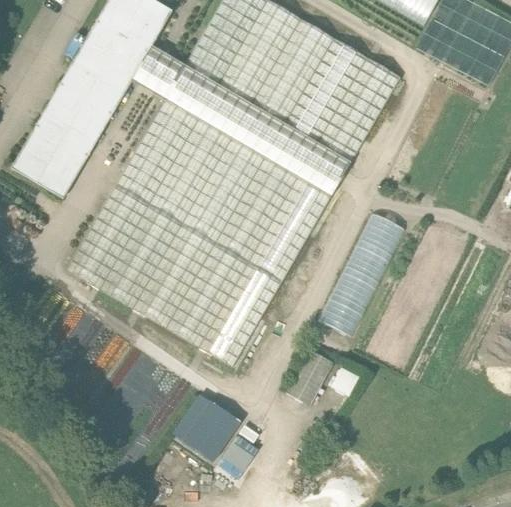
[(107,0),(11,167),(63,197),(132,78),(152,44),(172,10),(155,0),(107,0)]
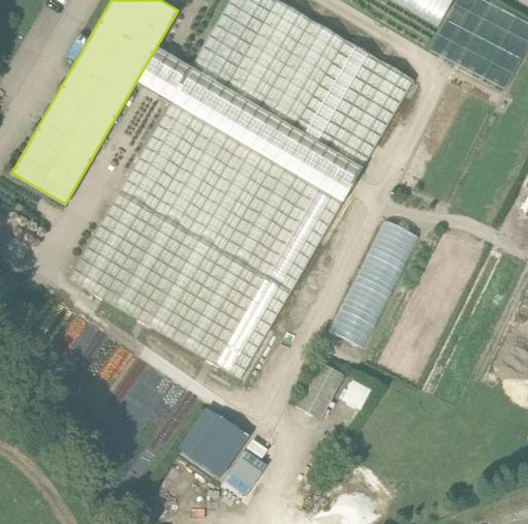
[(157,45),(136,81),(171,100),(69,277),(242,375),(413,79),(277,0),(228,0),(191,65),(157,45)]
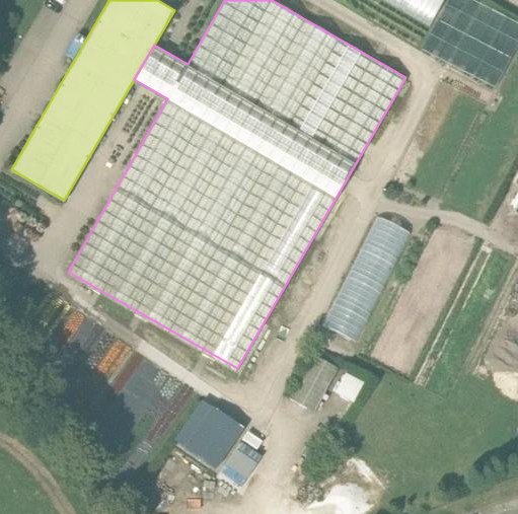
[(389,0),(429,23),(442,0),(389,0)]
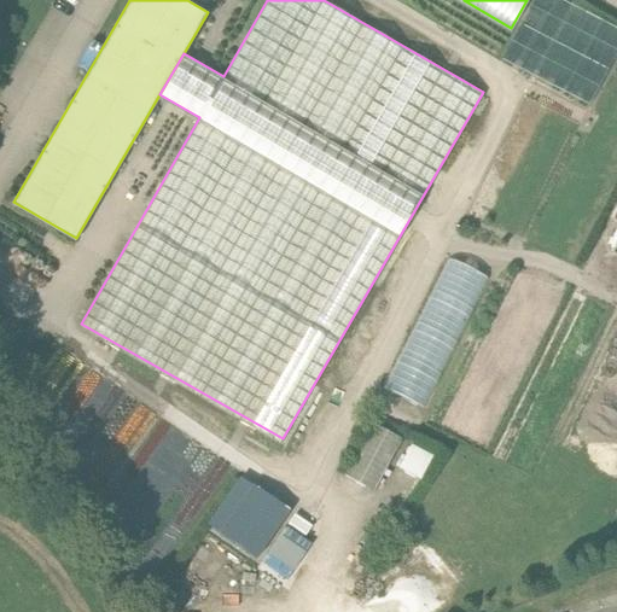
[(425,404),(489,273),(447,254),(383,384),(425,404)]
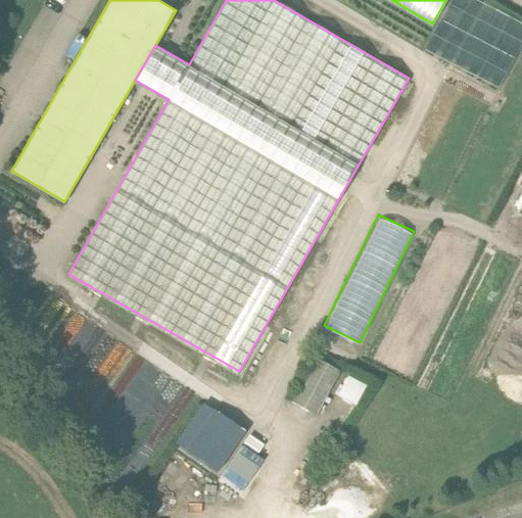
[(521,291),(510,286),(497,314),(520,324),(521,321),(521,291)]
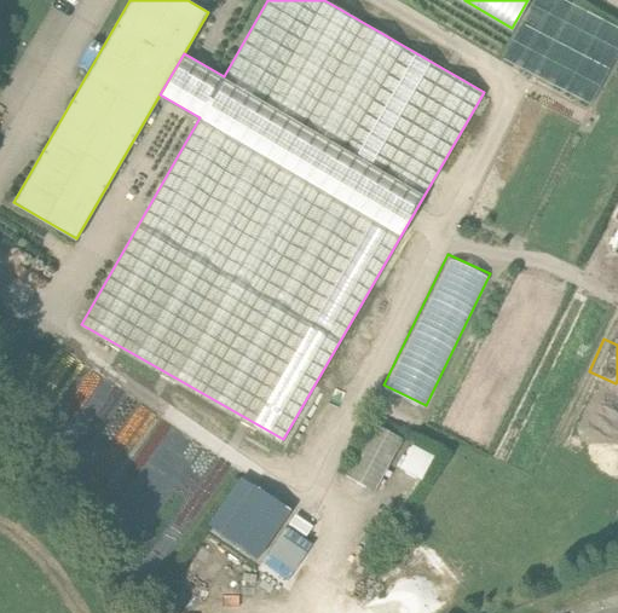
[(578,403),(607,414),(616,391),(587,380),(578,403)]
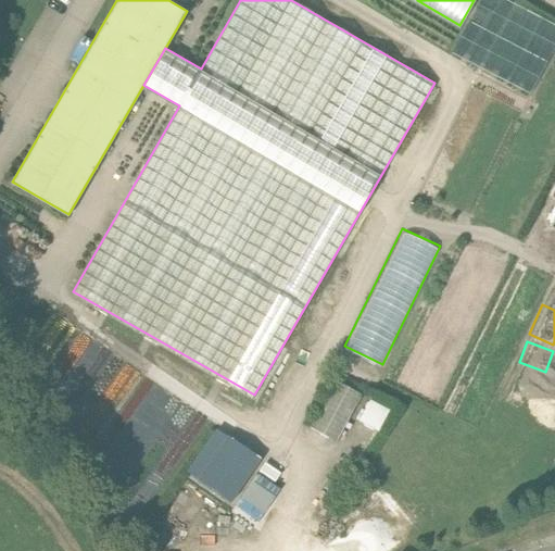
[(338,439),(362,391),(336,378),(312,425),(338,439)]
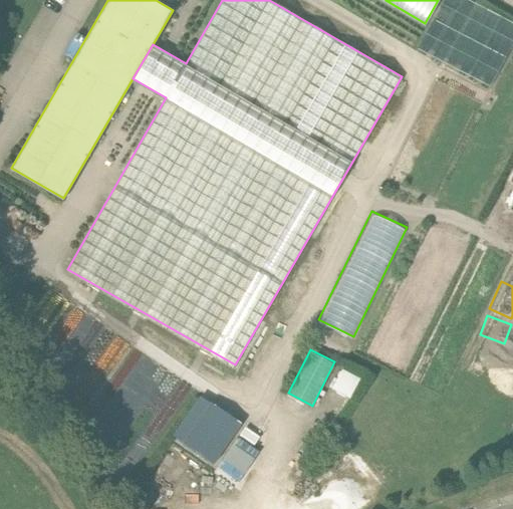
[(359,376),(342,366),(331,386),(349,396),(359,376)]
